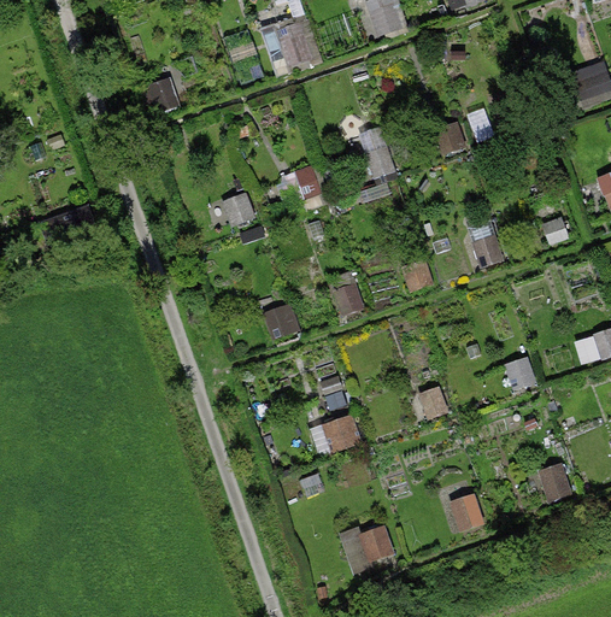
[(405,28),(394,0),(362,0),(377,39),(405,28)]
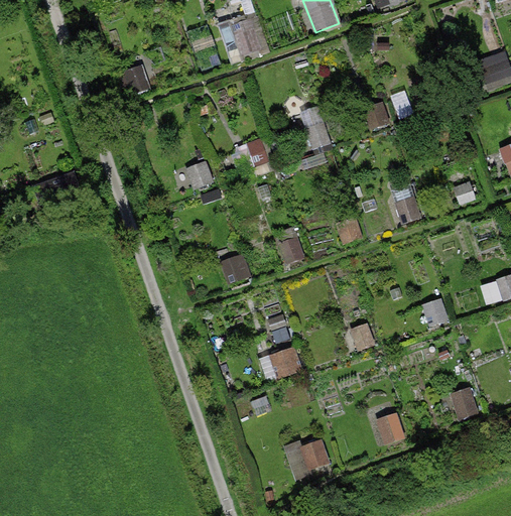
[(373,0),(376,9),(405,0),(373,0)]
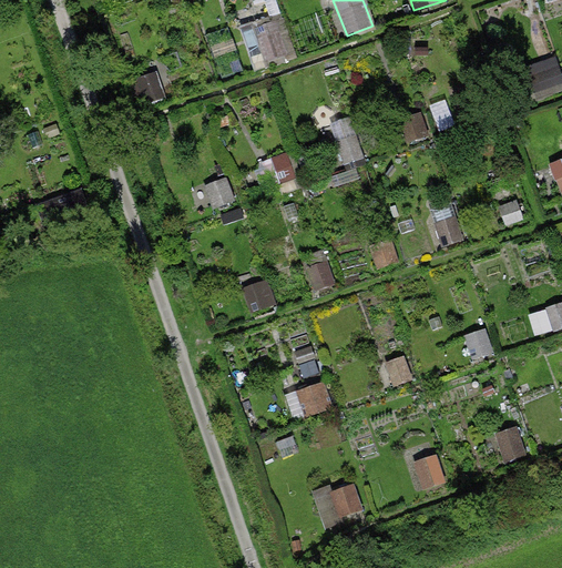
[(241,24),(249,64),(292,56),(284,16),(241,24)]
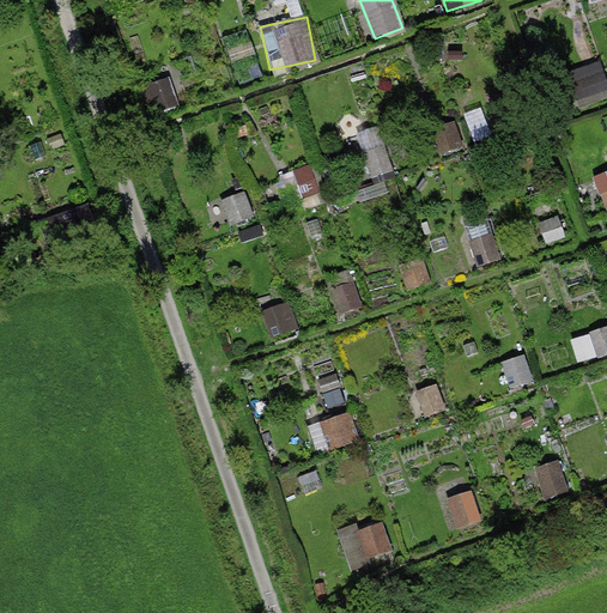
[(606,97),(606,84),(602,61),(565,70),(574,105),(606,97)]
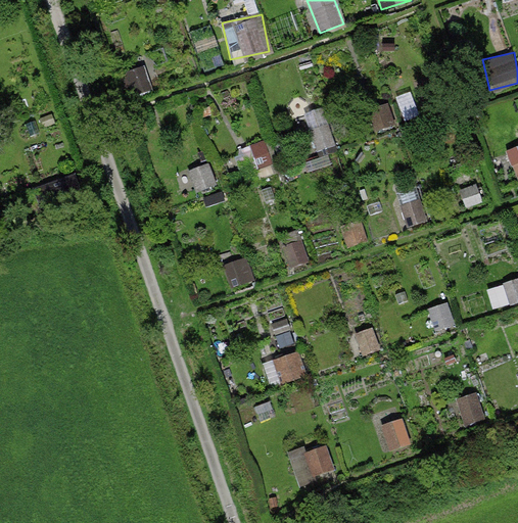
[(272,164),(265,141),(235,150),(242,174),(272,164)]
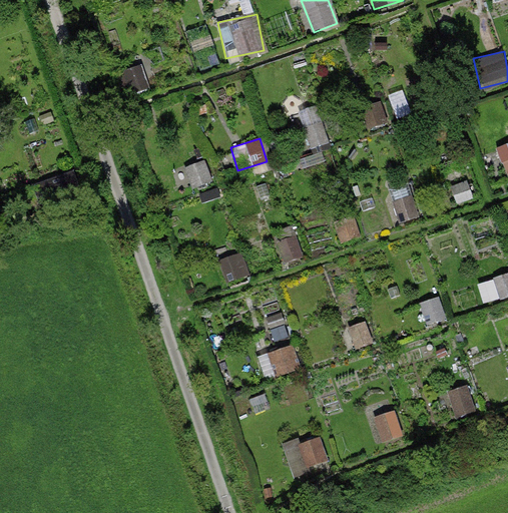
[(507,184),(507,183),(507,142),(496,146),(507,184)]
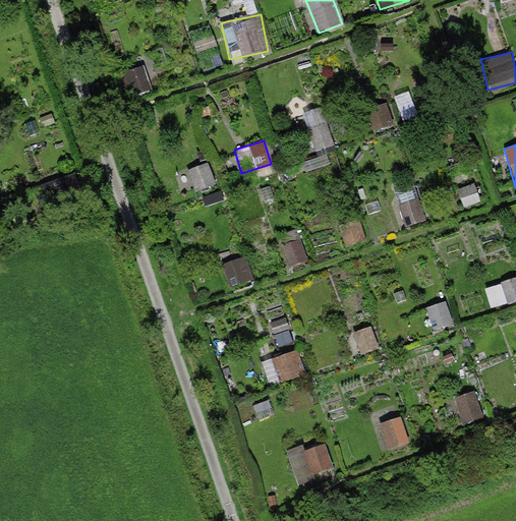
[(187,170),(195,192),(215,184),(207,163),(187,170)]
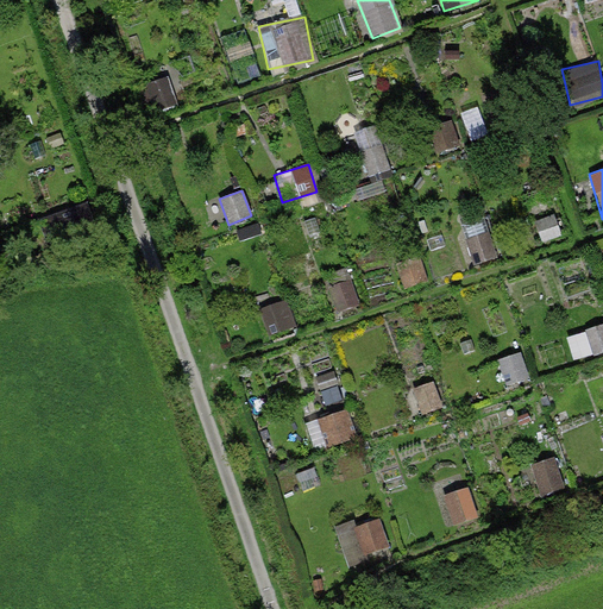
[(325,276),(337,311),(356,305),(343,269),(325,276)]
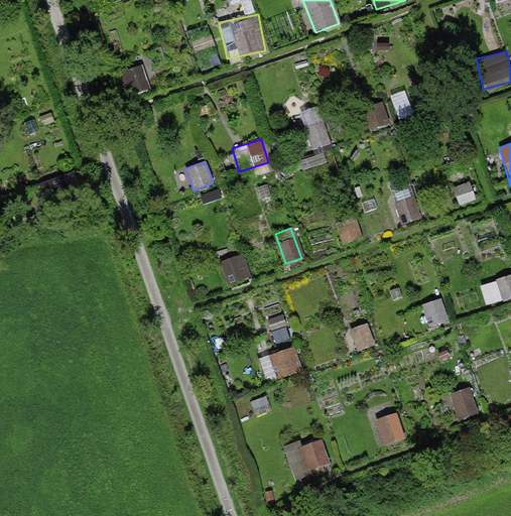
[(484,303),(510,297),(510,275),(479,282),(484,303)]
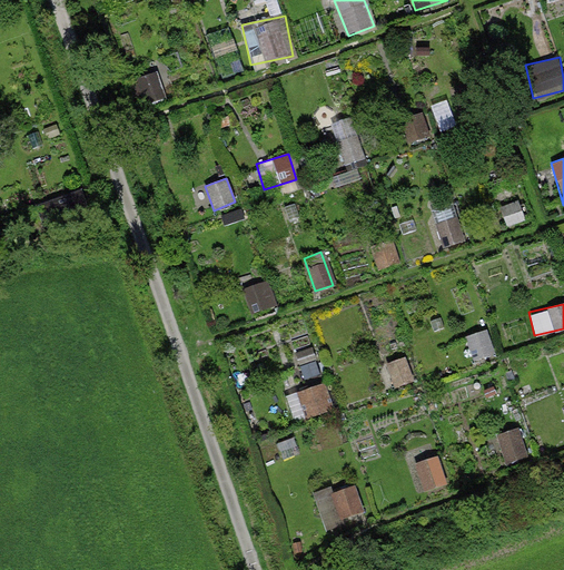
[(405,356),(386,364),(395,386),(414,379),(405,356)]
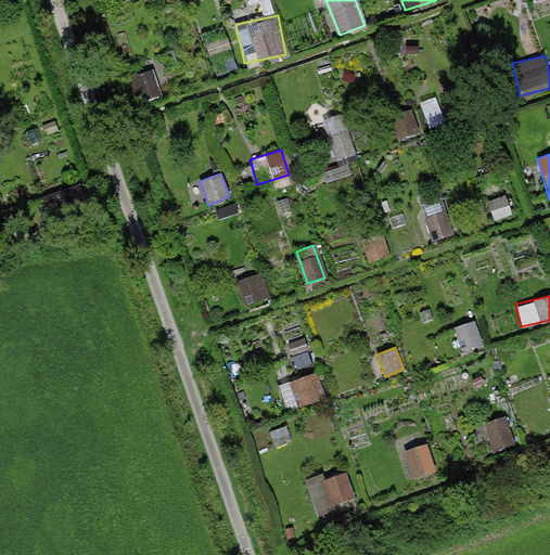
[(316,371),(277,386),(286,412),(325,398),(316,371)]
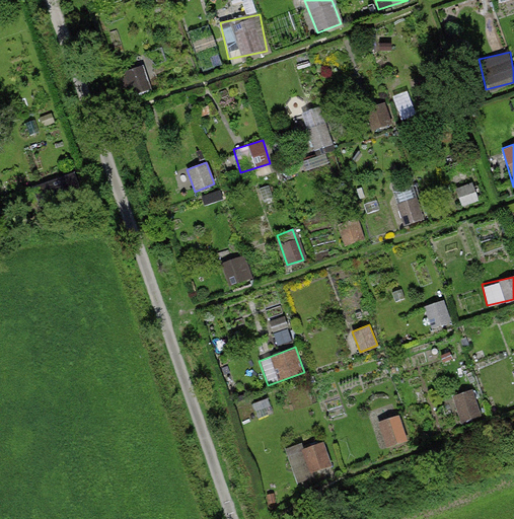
[(473,390),(453,394),(458,421),(479,417),(473,390)]
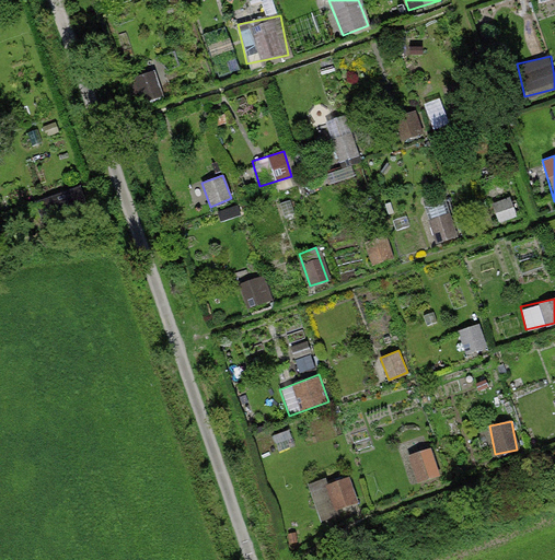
[(407,454),(415,481),(439,476),(431,447),(407,454)]
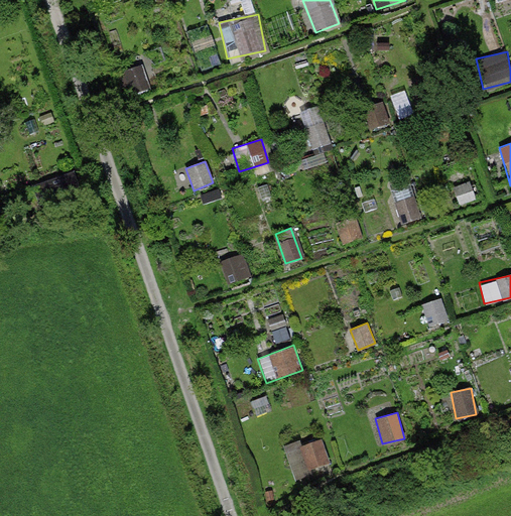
[(323,436),(284,447),(294,481),(333,470),(323,436)]
